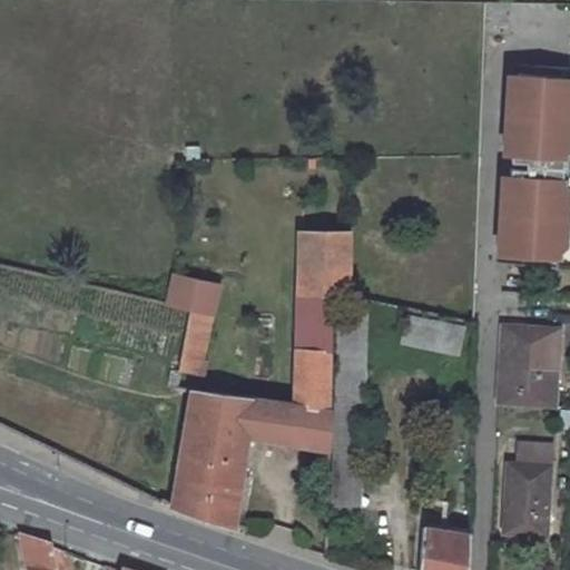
[(569,87),(568,86),(569,68),(510,65),(504,154),(512,154),(511,174),(503,174),(499,263),(558,266),(559,248),(564,243),(569,146),(569,87)]
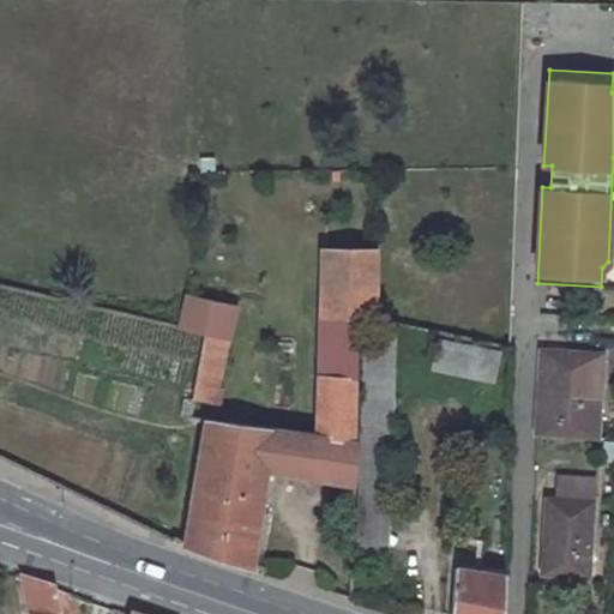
[(321,250),(320,312),(359,317),(377,320),(377,250),(321,250)]
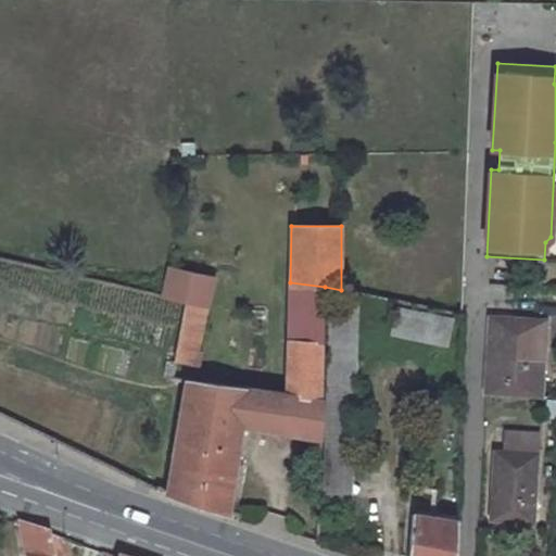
[(169,266),(163,297),(186,302),(207,306),(214,277),(169,266)]
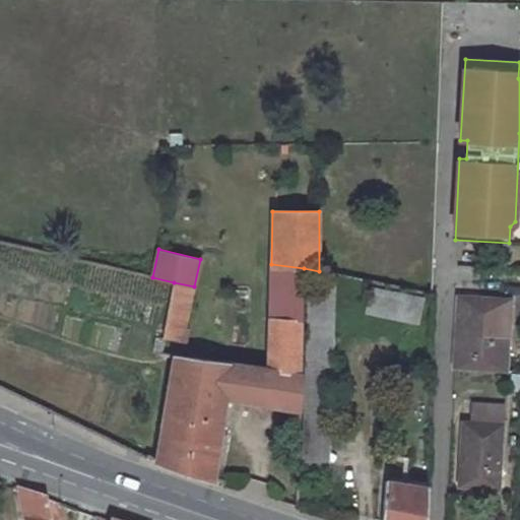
[(271,264),(268,368),(263,403),(290,407),(300,408),(301,409),(304,268),(271,264)]
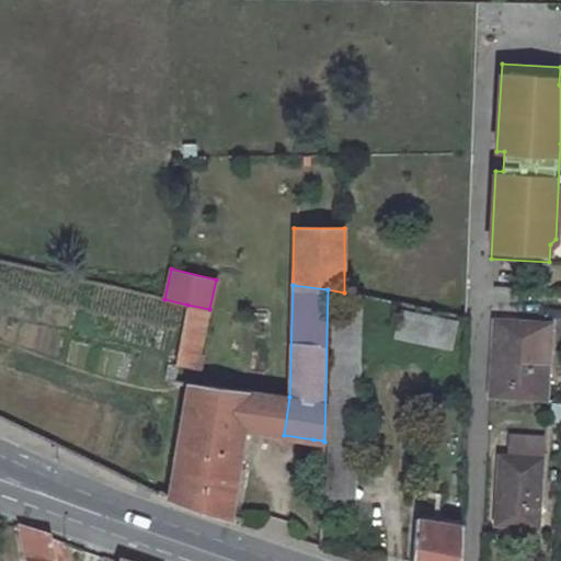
[(175,363),(198,368),(209,309),(187,305),(178,355),(175,363)]
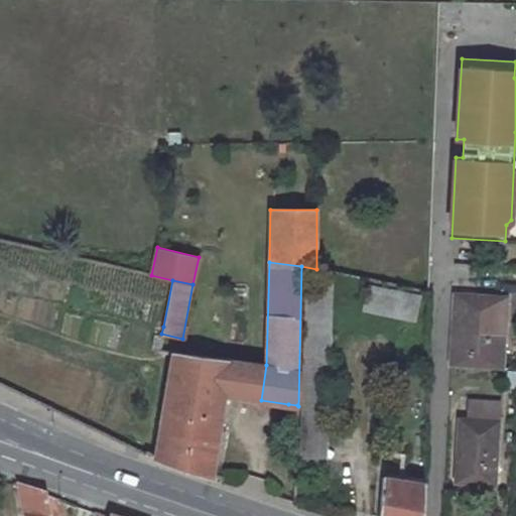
[(305,281),(300,464),(326,465),(332,282),(305,281)]
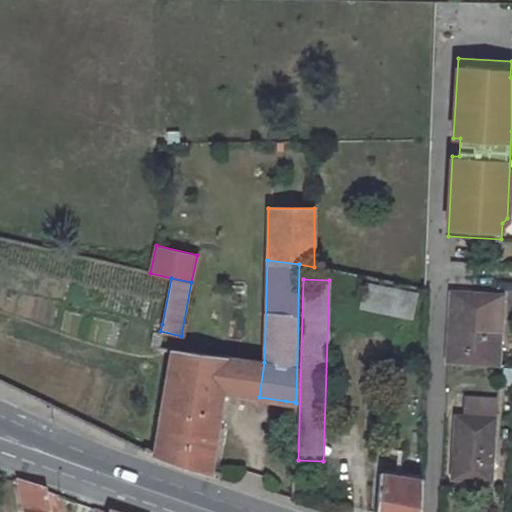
[(411,318),(416,293),(365,282),(360,308),(411,318)]
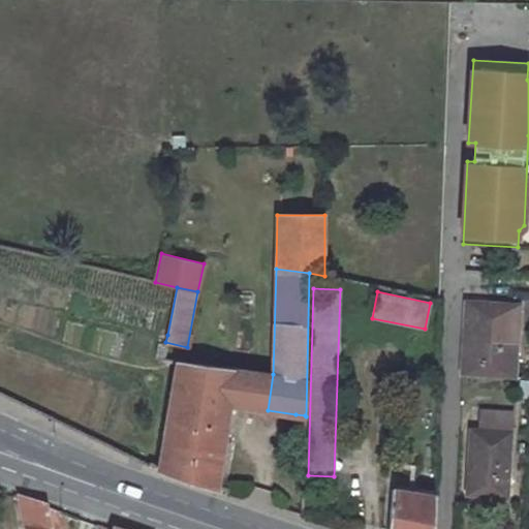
[(462,373),(515,376),(520,304),(466,301),(462,373)]
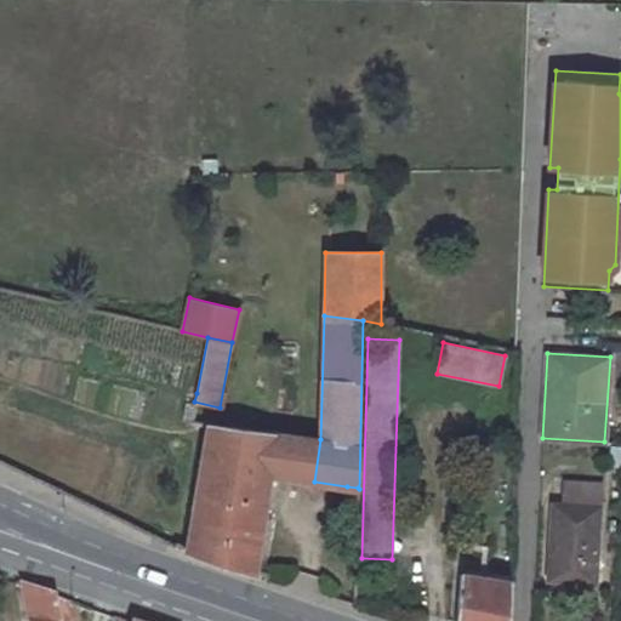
[(194,402),(197,393),(187,392),(186,400),(194,402)]
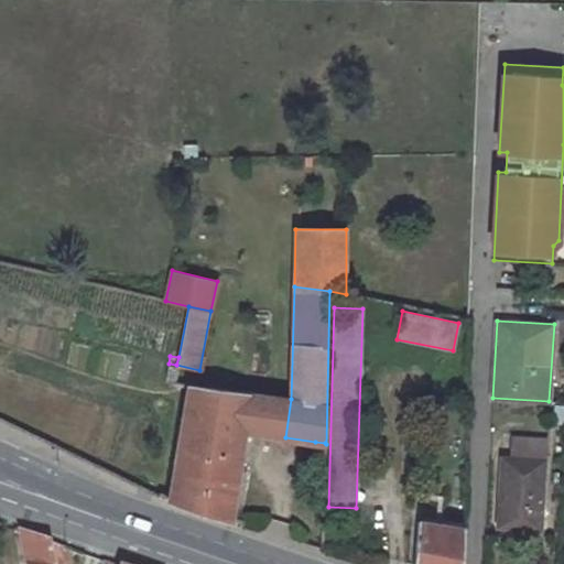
[(188,384),(170,500),(231,520),(243,438),(249,440),(250,434),(245,433),(245,430),(250,393),(188,384)]
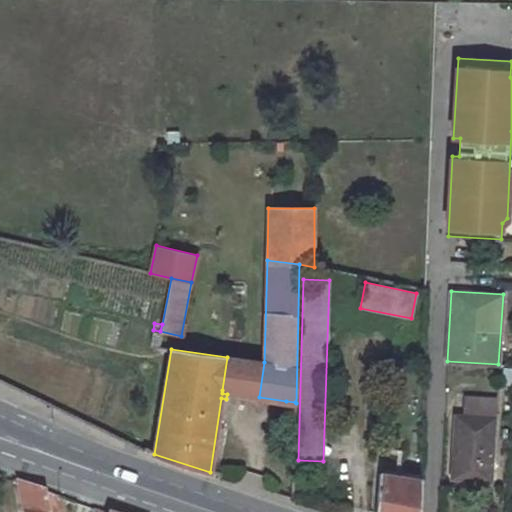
[(264,362),(227,357),(222,390),(259,397),(264,362)]
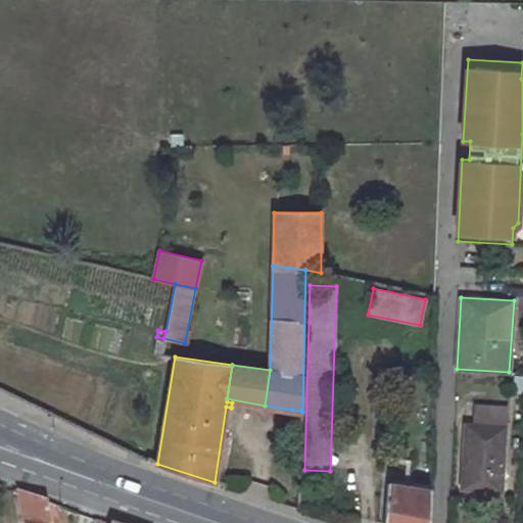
[(470,457),(468,488),(502,490),(507,408),(475,406),(474,424),(466,423),(464,457),(470,457)]
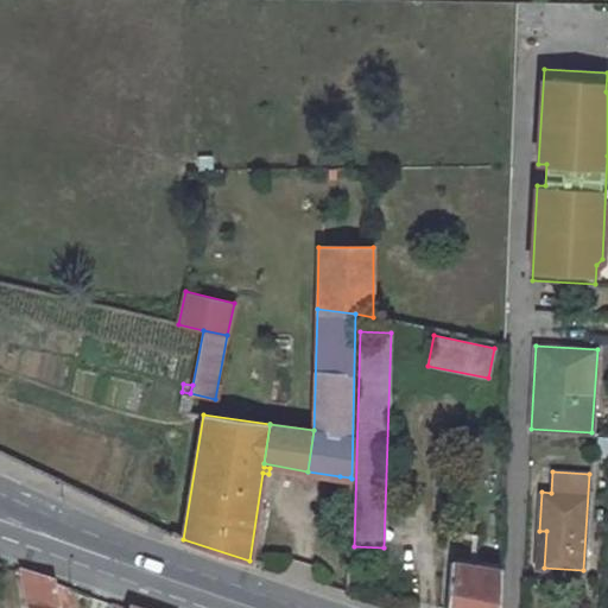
[(339,504),(349,504),(350,477),(340,476),(339,504)]
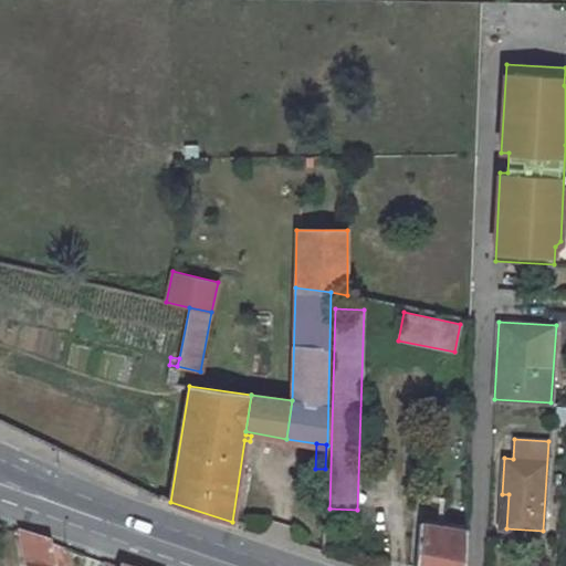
[(315,493),(324,493),(325,469),(315,469),(315,493)]
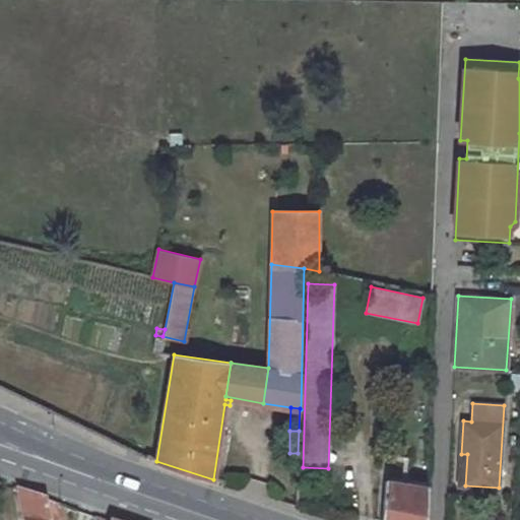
[(386,480),(382,519),(427,519),(428,488),(386,480)]
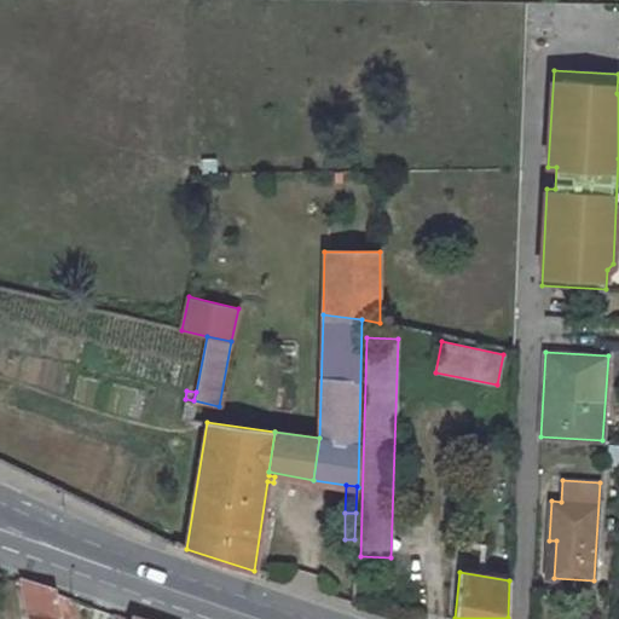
[(33,618),(71,618),(70,588),(32,590),(33,618)]
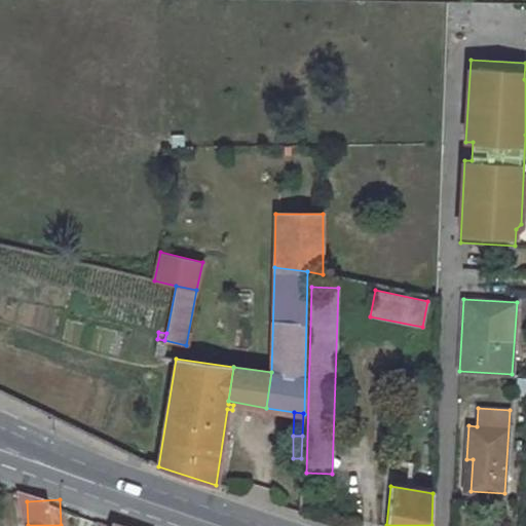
All buildings are outlined.
